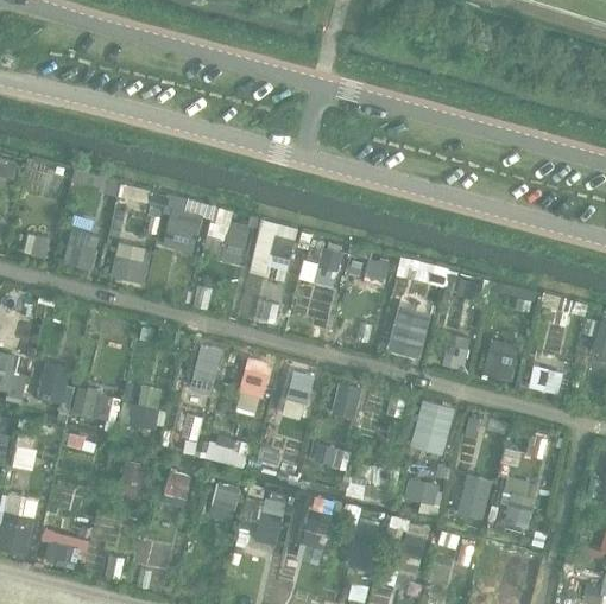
[(75,172),(71,189),(119,198),(122,182),(75,172)]
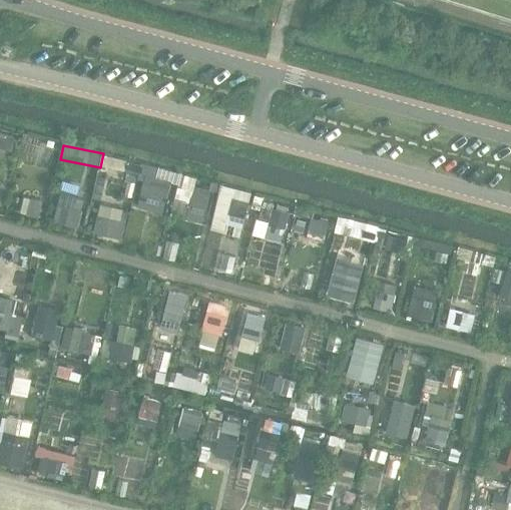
[(165,216),(177,174),(145,165),(133,207),(165,216)]
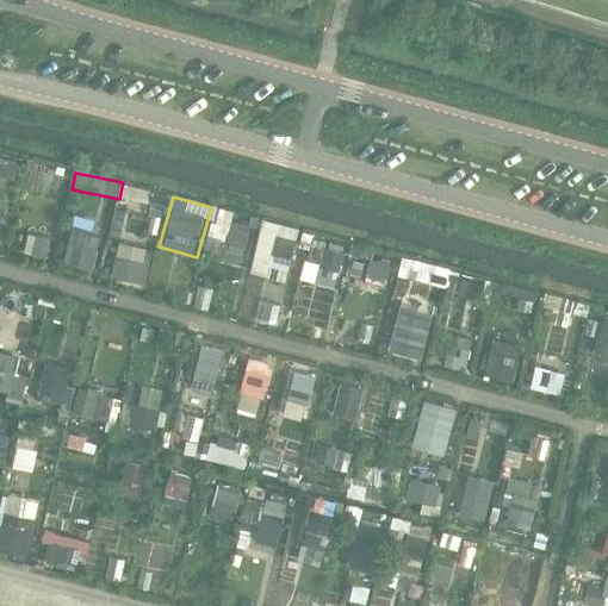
[(230,222),(217,261),(240,268),(252,229),(230,222)]
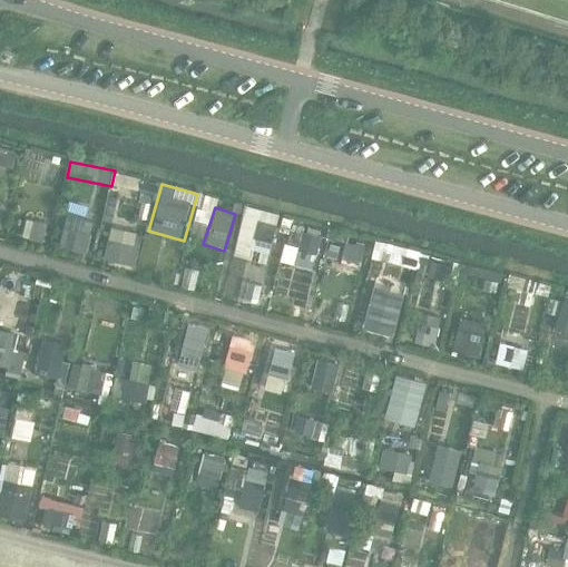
[(270,218),(247,213),(241,237),(263,243),(270,218)]
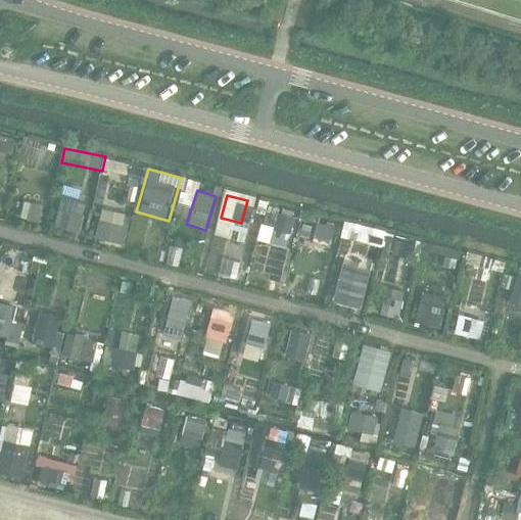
[(73,206),(54,202),(49,223),(66,228),(73,206)]
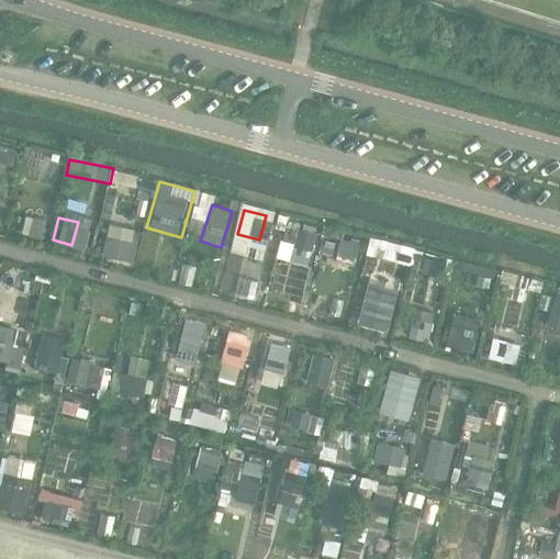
[(109,225),(101,257),(134,265),(142,233),(109,225)]
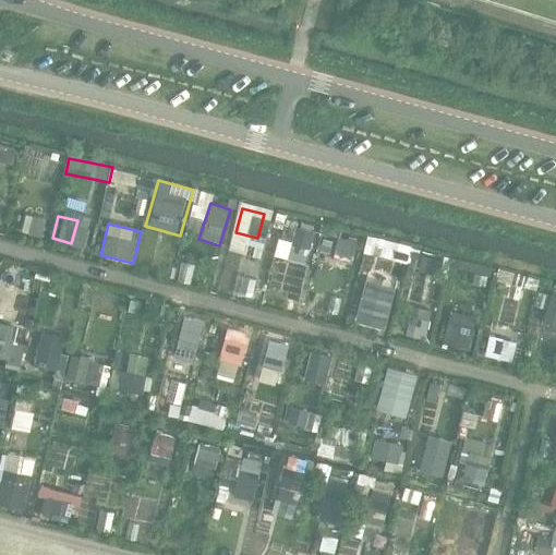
[(287,262),(304,266),(314,232),(295,228),(287,262)]
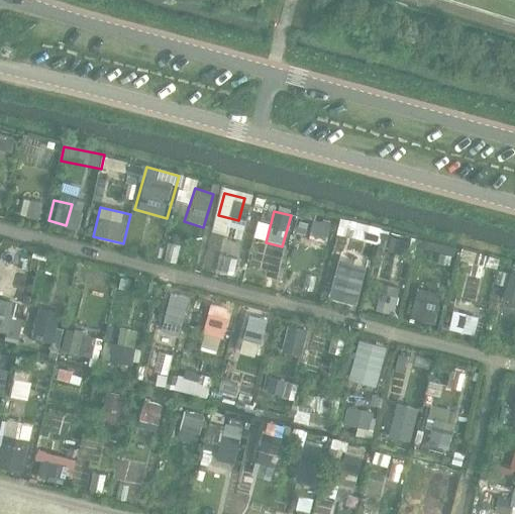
[(323,219),(303,213),(297,235),(317,240),(323,219)]
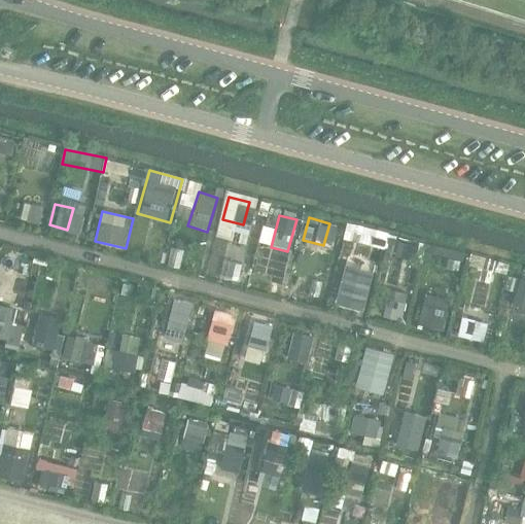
[(160,236),(141,232),(136,251),(154,256),(160,236)]
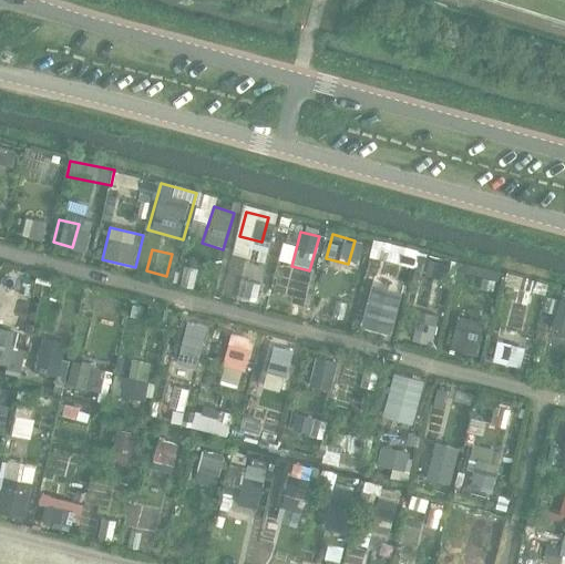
[(497,277),(473,272),(466,299),(491,306),(497,277)]
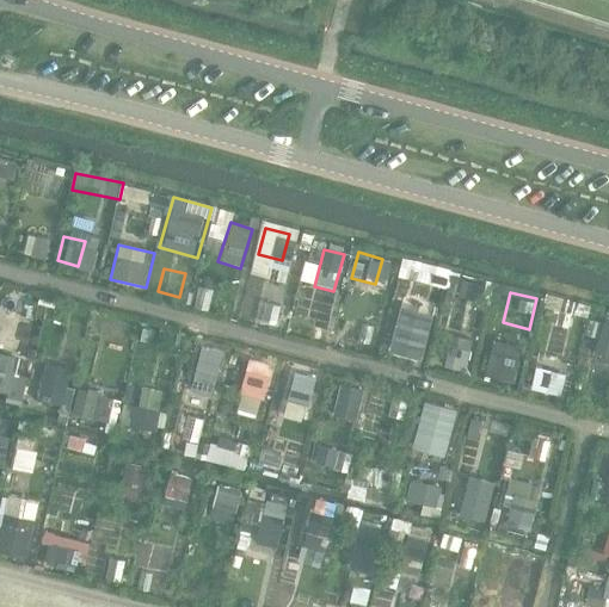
[(404,317),(394,353),(418,360),(428,323),(404,317)]
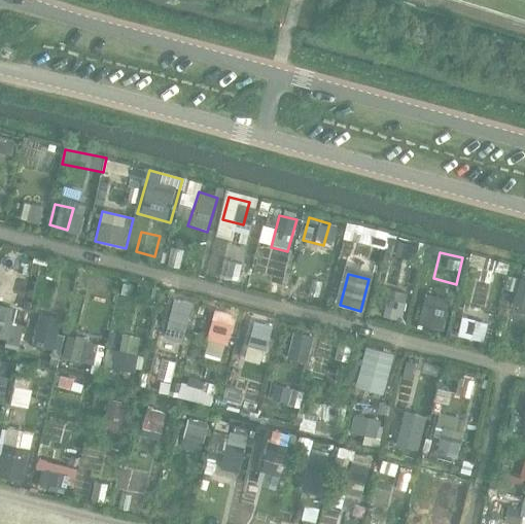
[(524,309),(524,279),(520,279),(514,307),(524,309)]
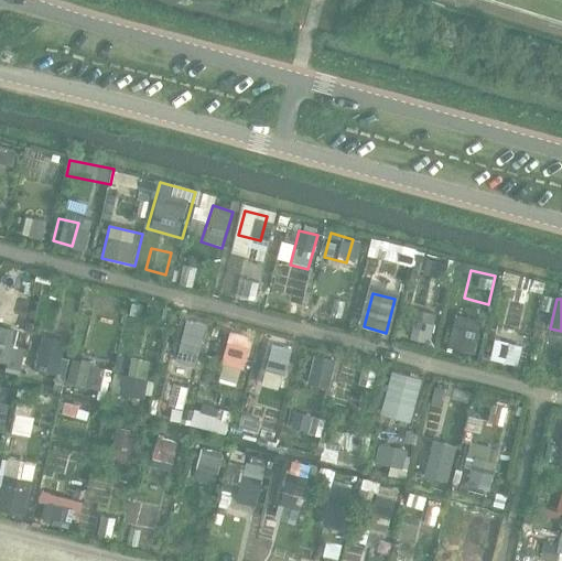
[(455,315),(446,348),(473,356),(482,322),(455,315)]
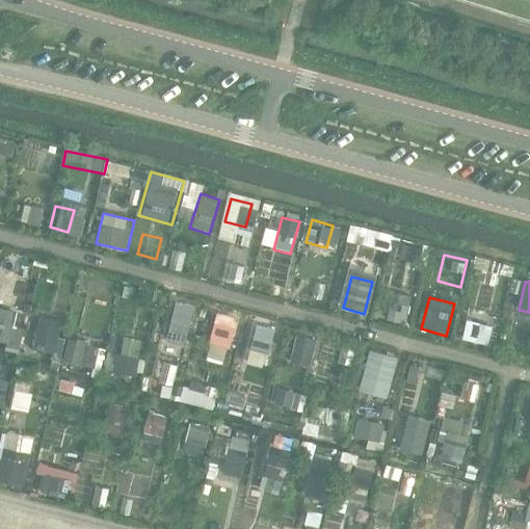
[(403,303),(386,298),(379,319),(398,324),(403,303)]
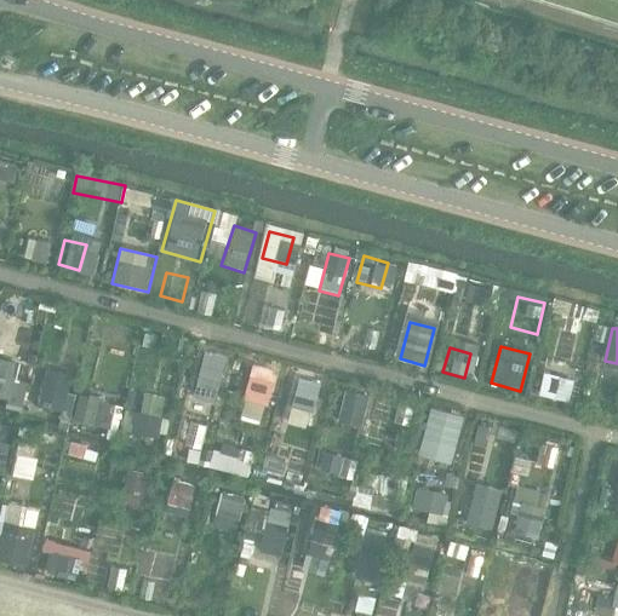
[(223,364),(196,357),(190,384),(217,391),(223,364)]
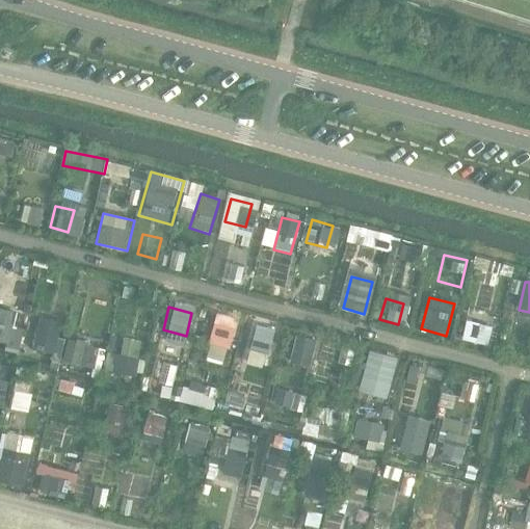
[(0,344),(20,349),(24,329),(16,327),(19,313),(0,309),(0,344)]
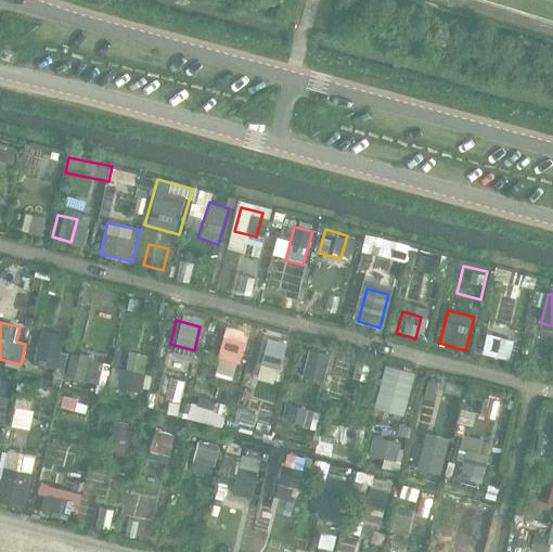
[(213,374),(234,382),(249,333),(228,326),(213,374)]
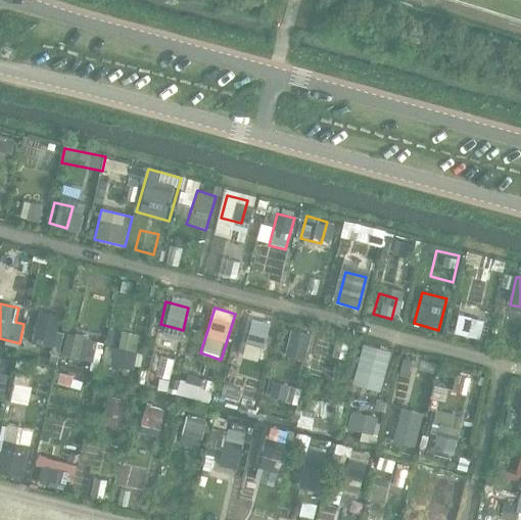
[(483,320),(464,316),(460,336),(478,340),(483,320)]
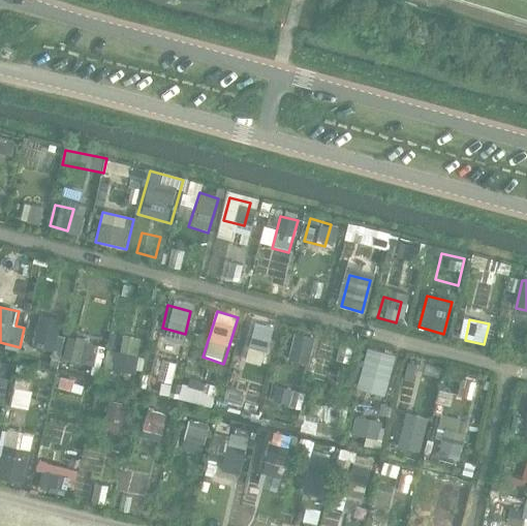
[(267,354),(274,328),(254,322),(248,349),(267,354)]
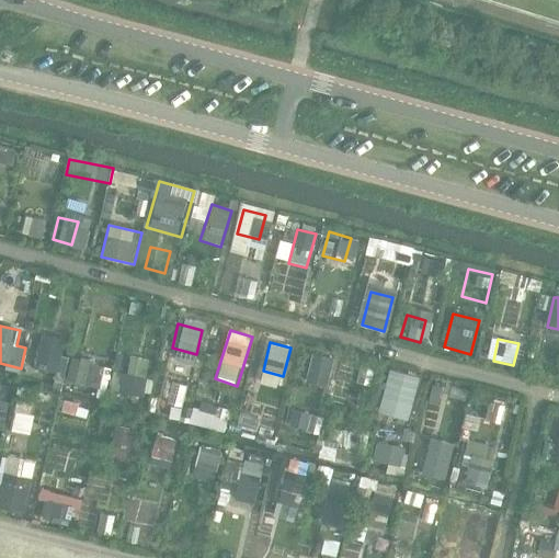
[(58,354),(38,349),(33,372),(53,377),(58,354)]
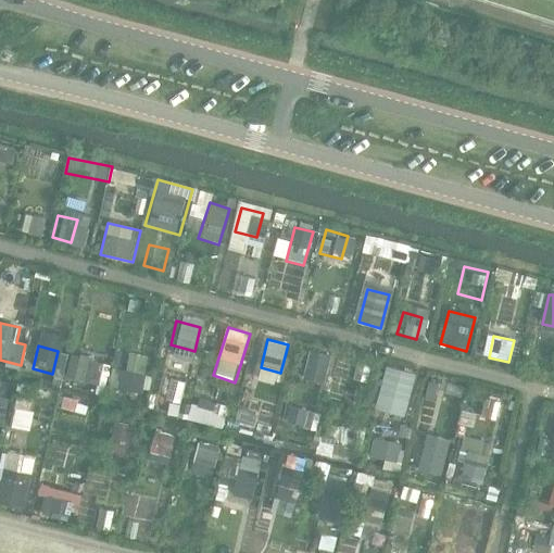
[(310,351),(303,379),(325,384),(331,355),(310,351)]
